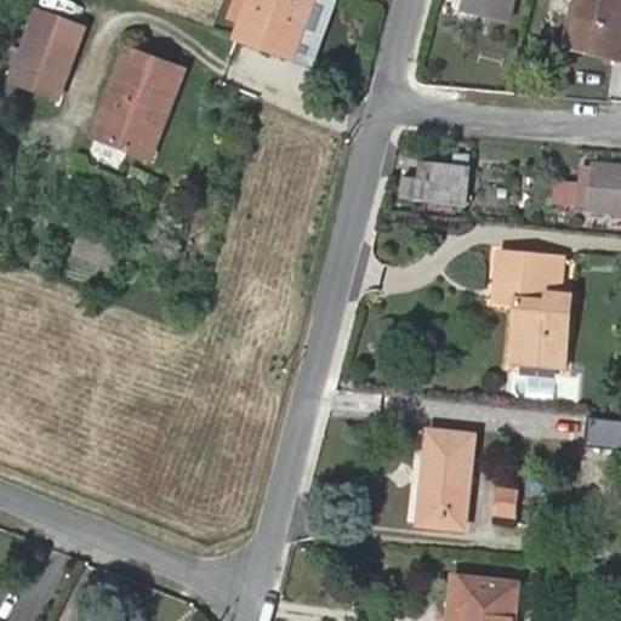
[(292,57),(312,0),(251,0),(238,36),(292,57)]
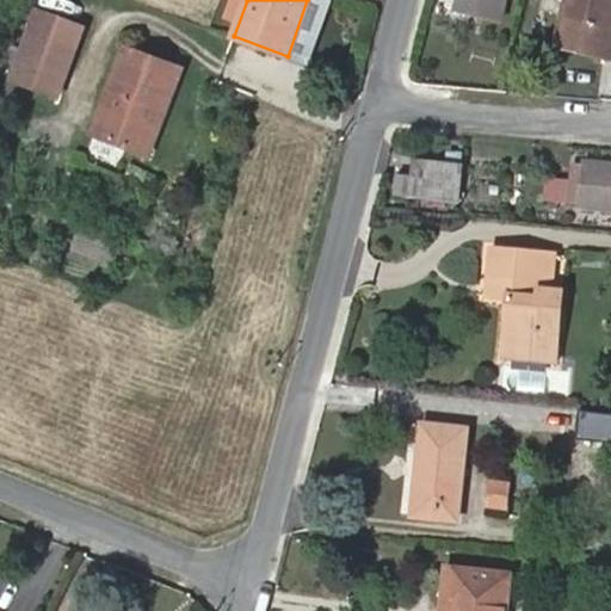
[(460,0),(458,7),(504,17),(506,0),(460,0)]
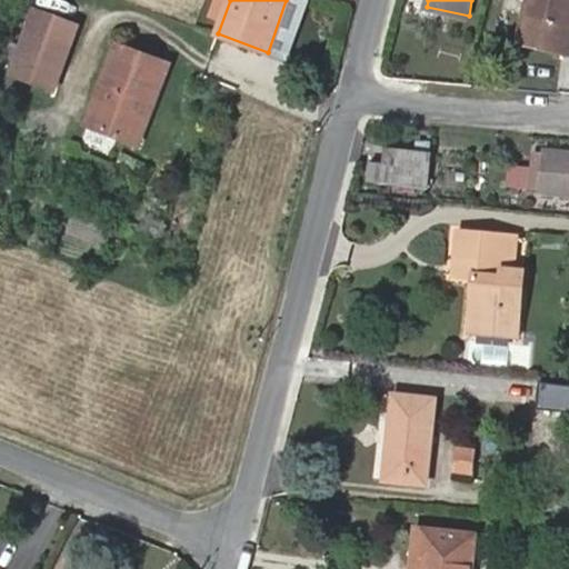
[(568,37),(568,0),(528,0),(518,41),(566,53),(568,37)]
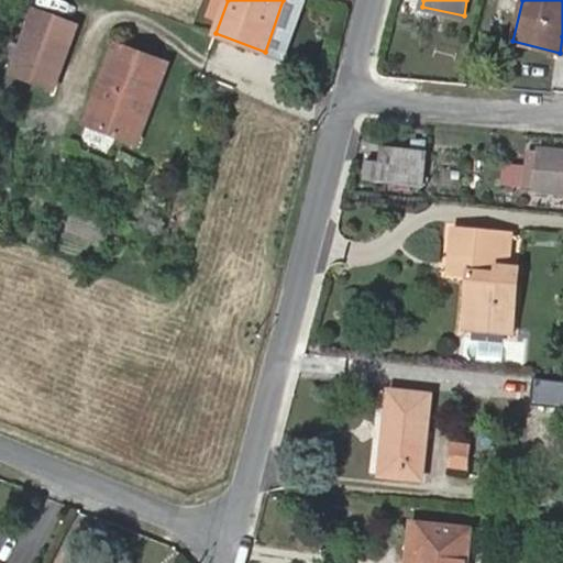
[(54,89),(77,25),(35,10),(22,46),(17,61),(11,74),(54,89)]
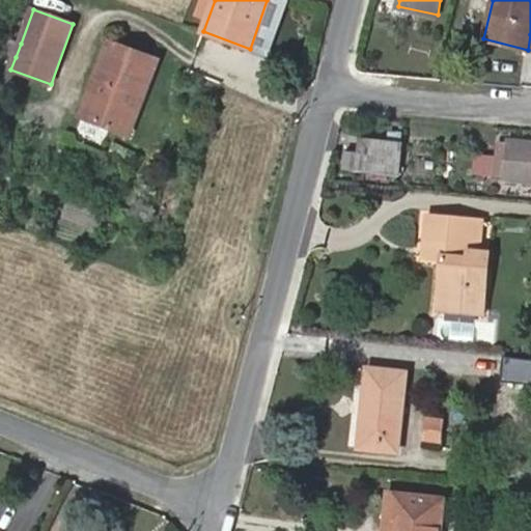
[(16,57),(21,44),(9,39),(4,53),(16,57)]
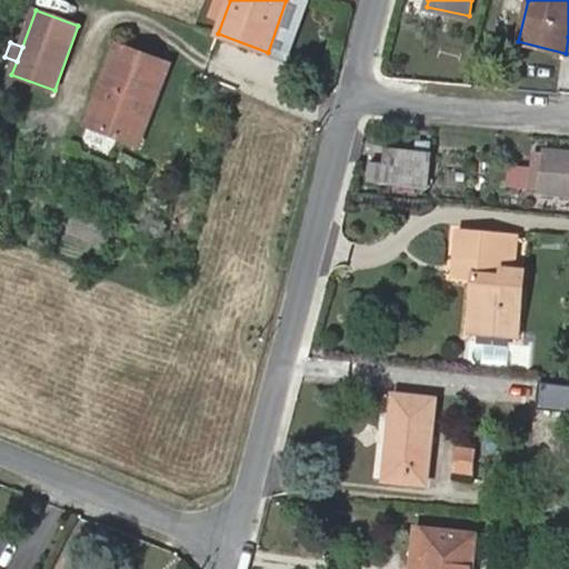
[(138,143),(168,65),(118,46),(88,125),(138,143)]
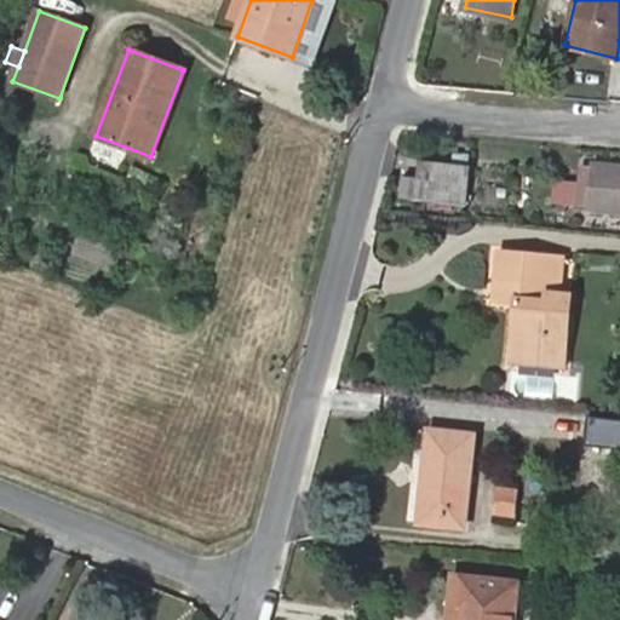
[(419,179),(405,178),(402,195),(465,201),(469,166),(420,162),(419,179)]
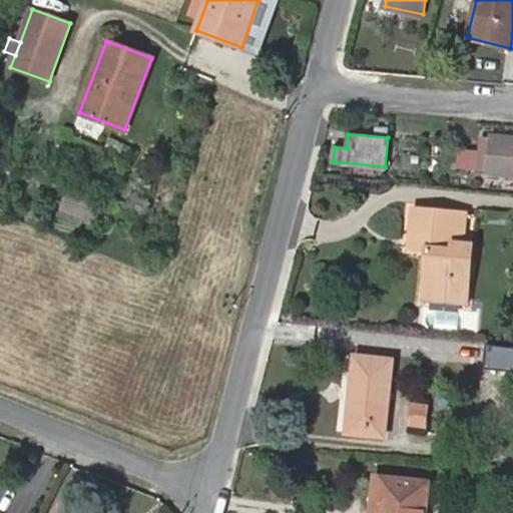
[(488,173),(512,175),(512,136),(492,134),(492,138),(489,169),(488,173)]
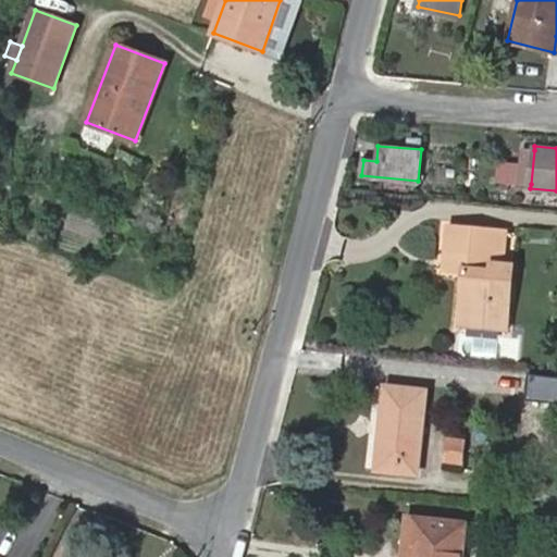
[(531,184),(534,150),(523,149),(519,183),(531,184)]
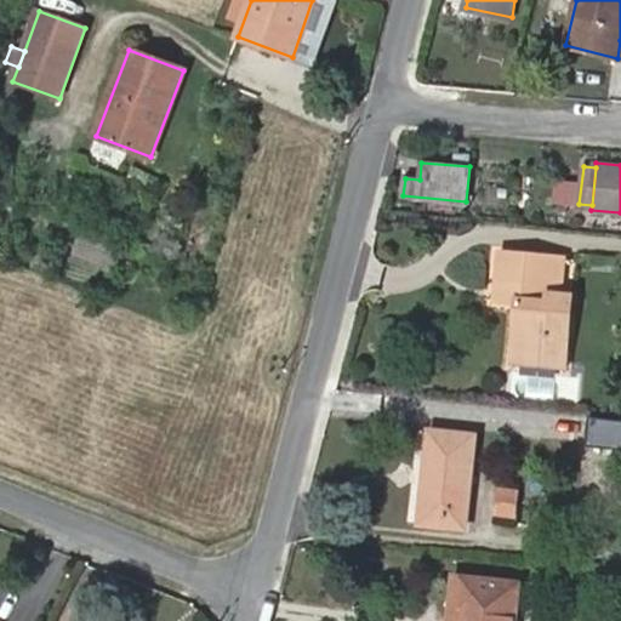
[(513,360),(567,366),(575,295),(562,294),(553,292),(557,257),(501,251),(497,285),(522,288),(520,303),(513,360)]
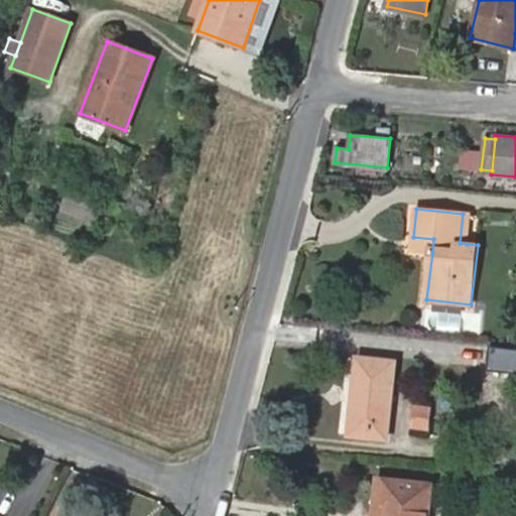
[(463,214),(460,243),(467,244),(471,215),(463,214)]
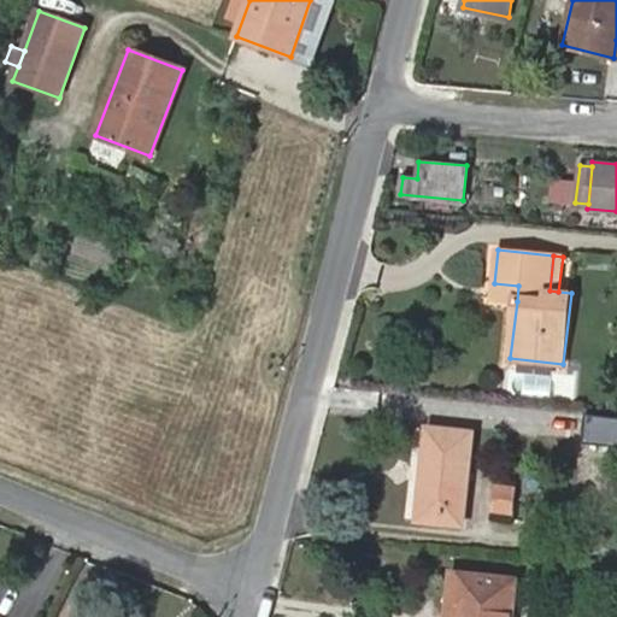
[(517,301),(518,286),(494,283),(492,299),(517,301)]
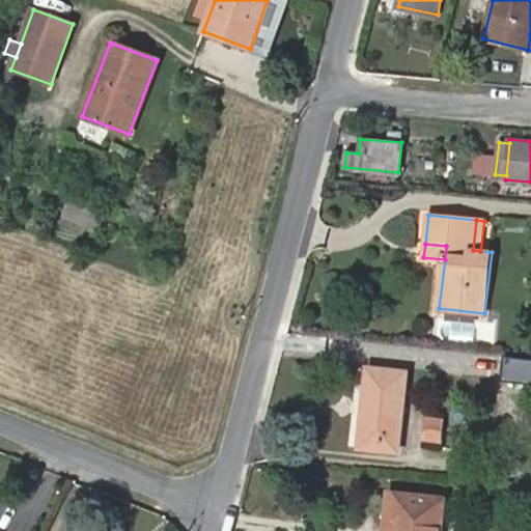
[(399,452),(408,371),(367,367),(360,447),(399,452)]
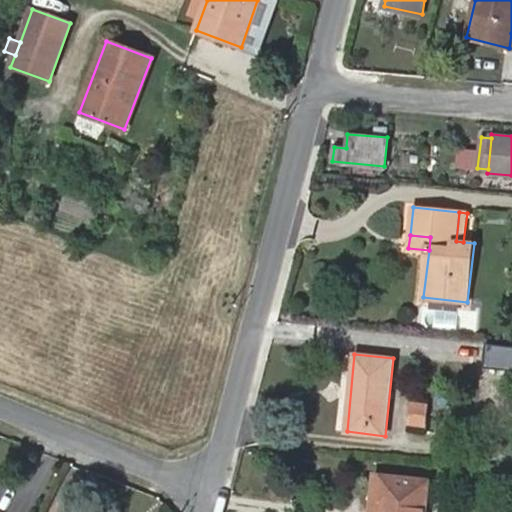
[(403,426),(425,428),(426,402),(405,401),(403,426)]
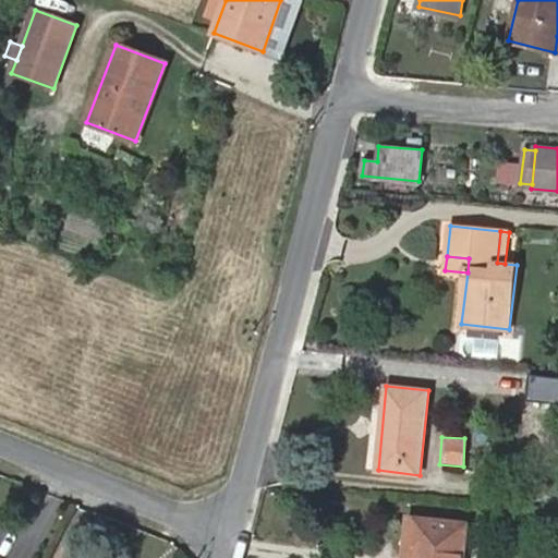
[(408,516),(402,557),(412,557),(417,517),(408,516)]
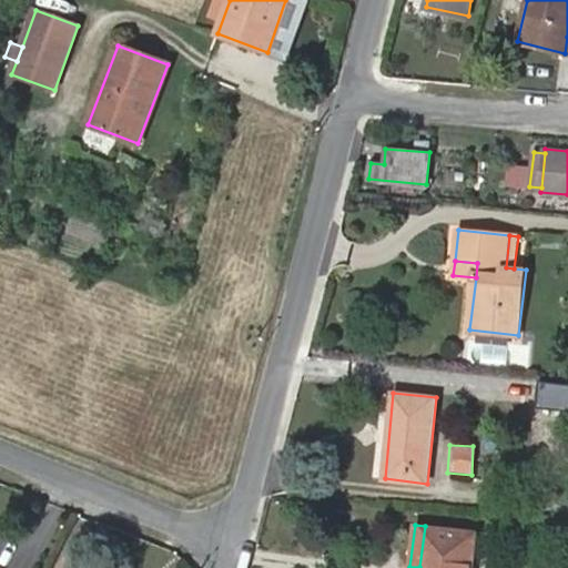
[(472,567),(477,530),(425,526),(419,567),(472,567)]
